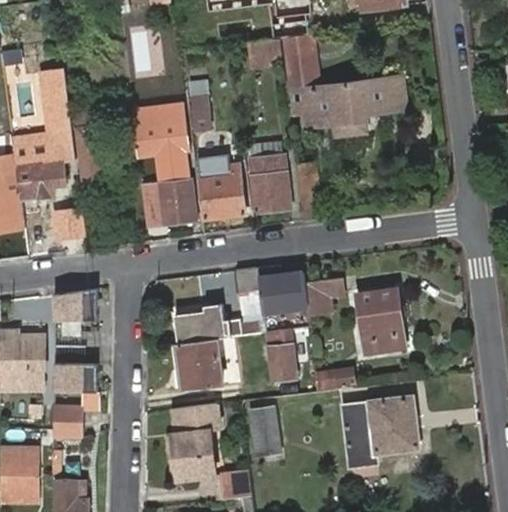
[(308,0),(202,0),(204,12),(272,3),(275,24),(311,19),(308,0)]
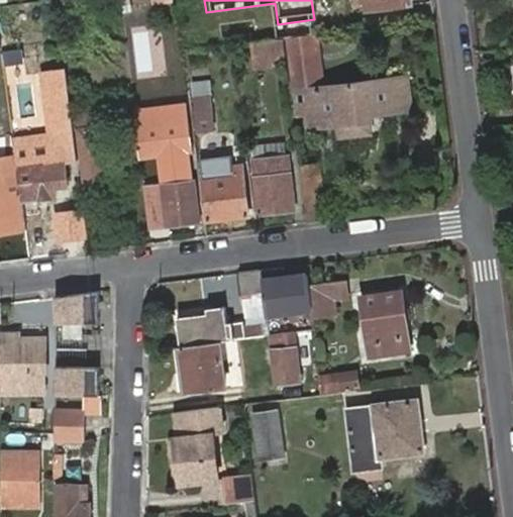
[(363,9),(408,4),(408,0),(358,0),(358,2),(363,2),(363,9)]
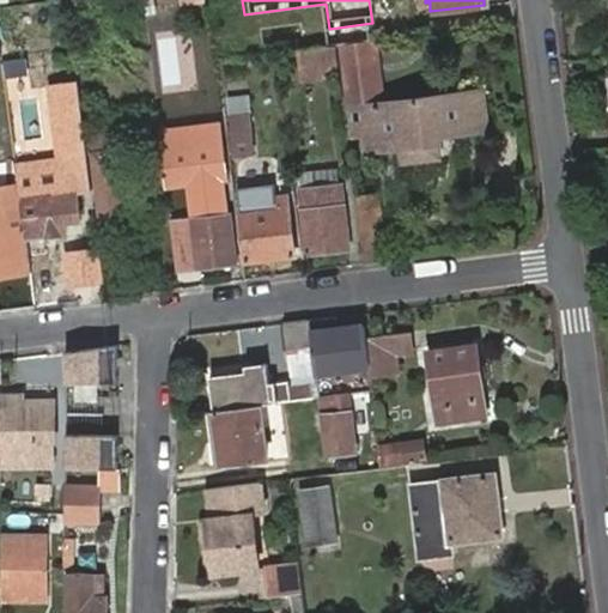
[(298,76),(335,73),(332,43),(295,48),(298,76)]
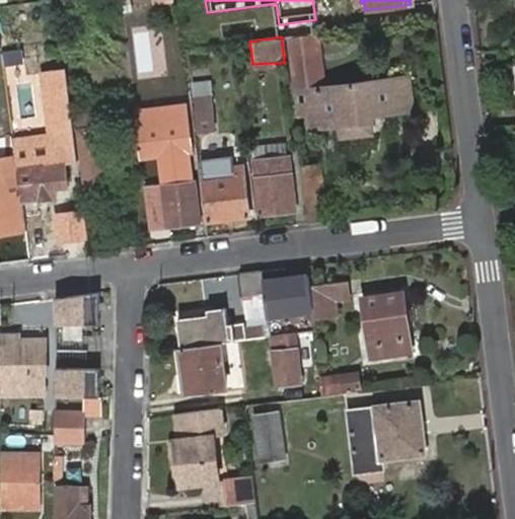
[(290,66),(291,78),(315,75),(311,48),(291,52),(292,65),(290,66)]
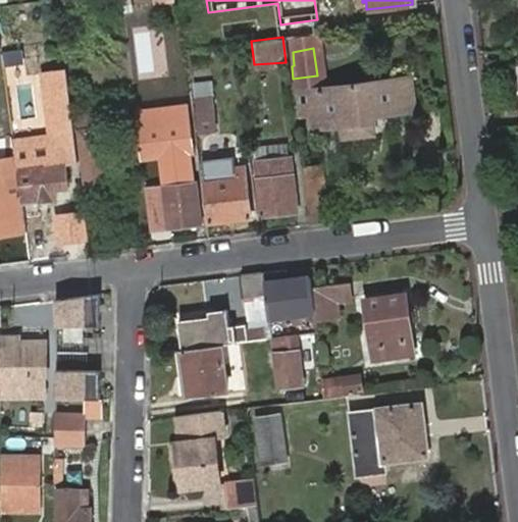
[(15,169),(36,166),(63,163),(75,161),(63,68),(37,71),(45,135),(11,139),(14,157),(15,169)]
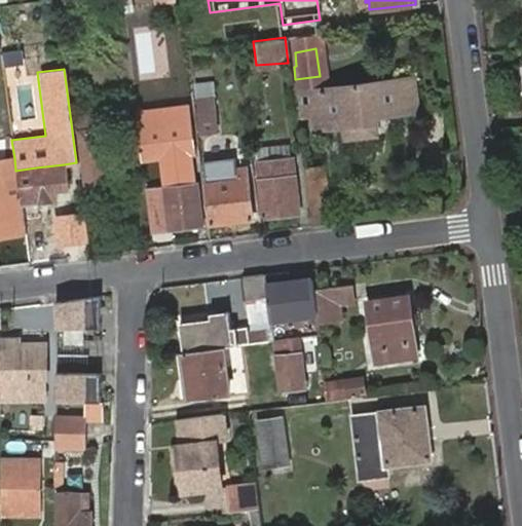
[(340,124),(374,120),(373,113),(413,108),(409,79),(311,91),(317,127),(340,124)]
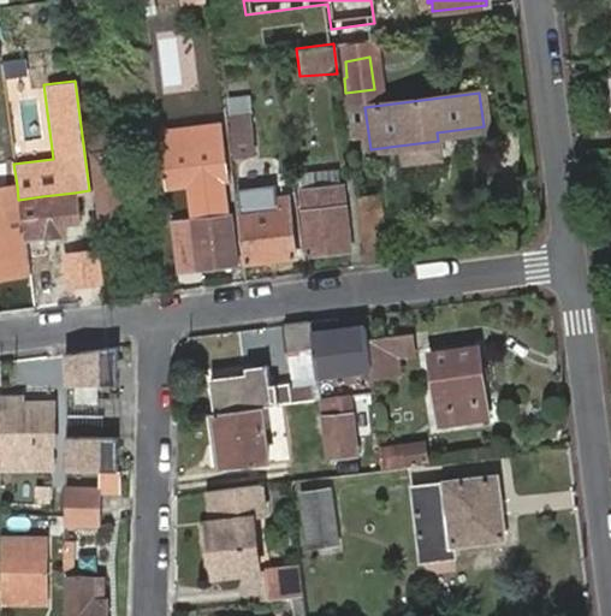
[(232,117),(236,152),(255,149),(250,114),(232,117)]
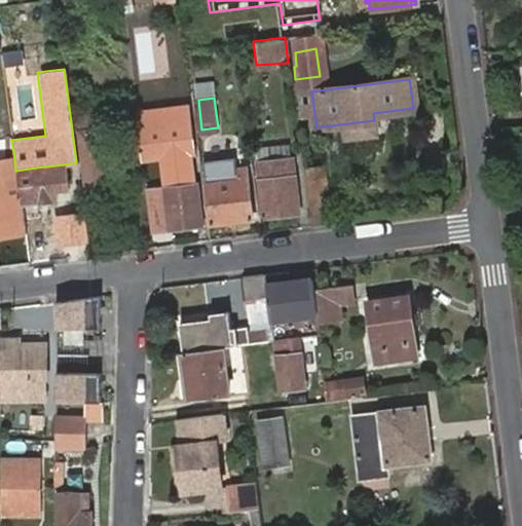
[(192,106),(134,114),(141,167),(161,164),(164,190),(145,192),(152,247),(211,238),(192,106)]
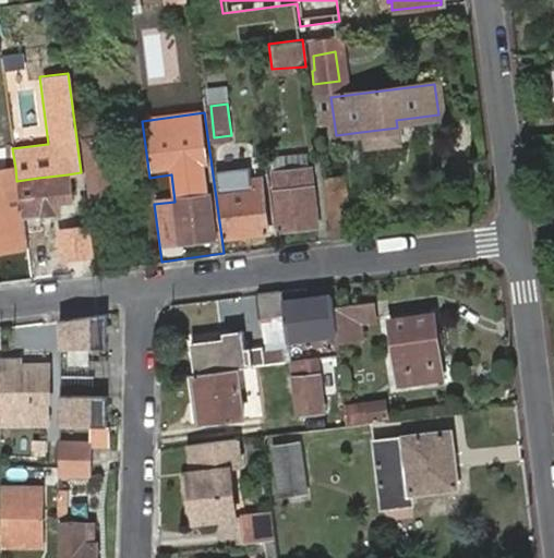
[(400,143),(397,128),(361,132),(363,146),(400,143)]
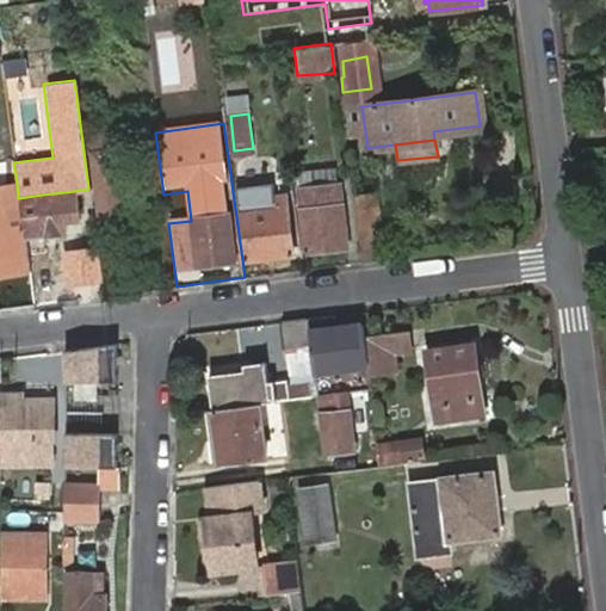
[(92,165),(112,161),(116,160),(113,143),(88,146),(92,165)]
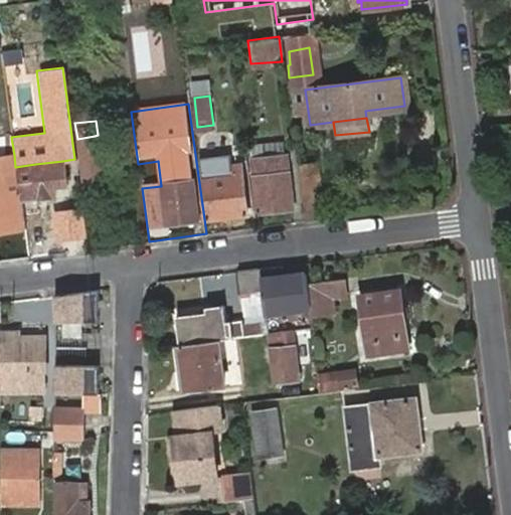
[(102,195),(95,136),(77,139),(86,198),(102,195)]
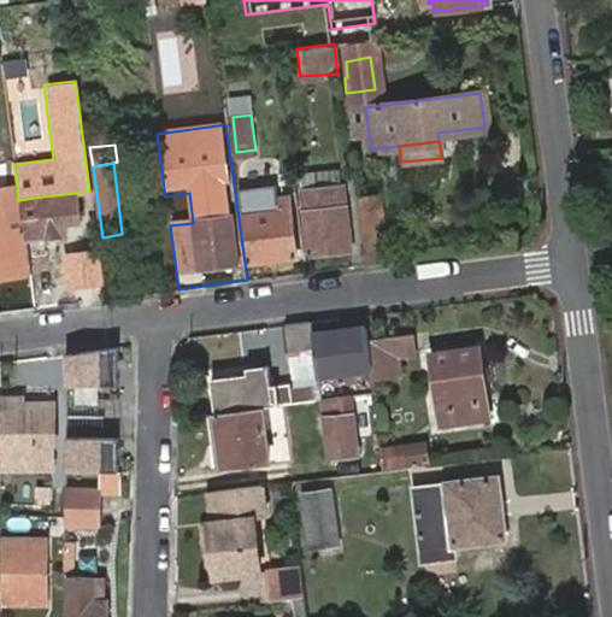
[(298,171),(300,200),(342,193),(340,166),(298,171)]
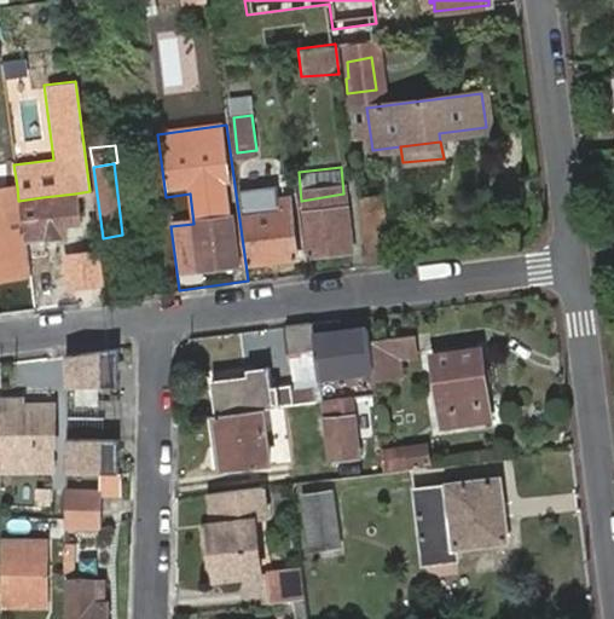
[(238,186),(241,203),(250,202),(274,198),(284,197),(283,180),(238,186)]
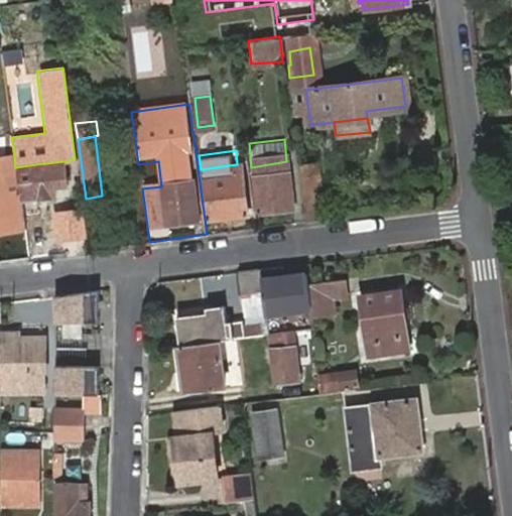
[(5,199),(20,197),(15,167),(14,155),(0,156),(0,160),(5,199)]
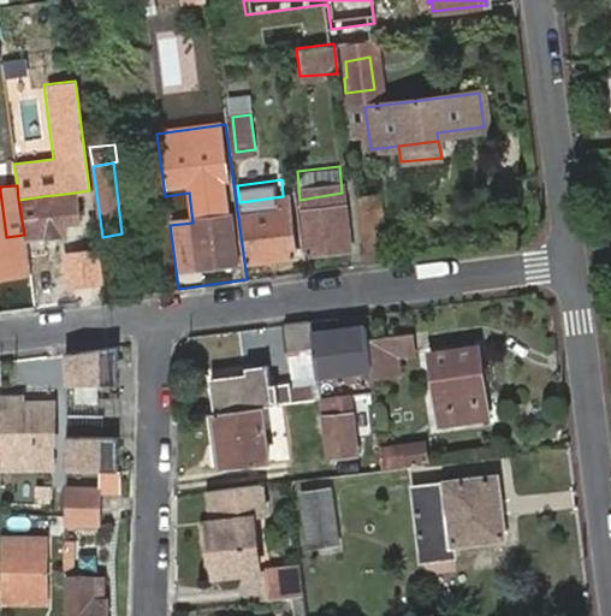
[(11,273),(29,271),(25,240),(24,235),(6,237),(0,191),(0,260),(10,259),(11,273)]
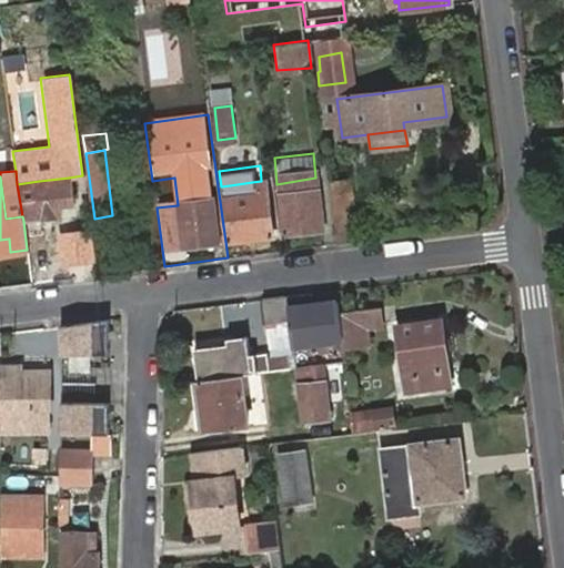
[(22,216),(23,221),(58,215),(57,206),(72,204),(69,178),(39,181),(17,184),(22,216)]
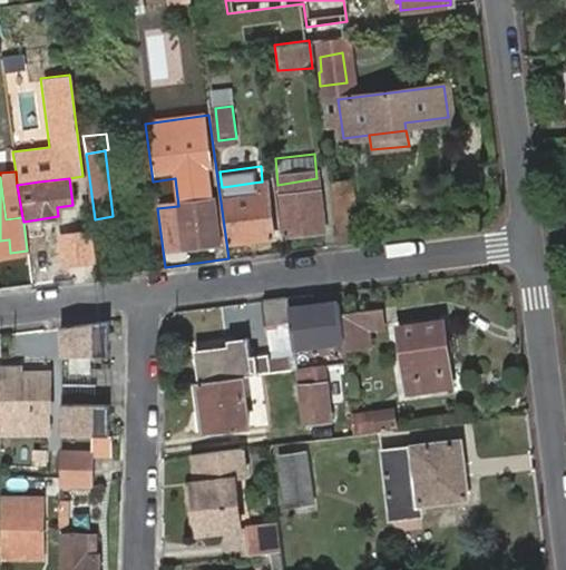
[(323,233),(316,178),(277,185),(284,237),(323,233)]
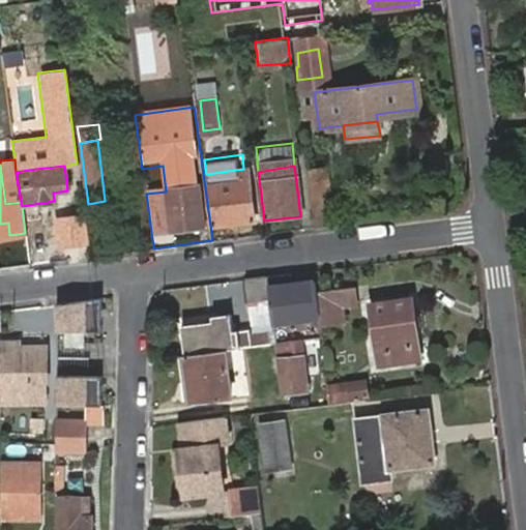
[(215,181),(214,173),(206,174),(213,226),(254,222),(246,168),(243,169),(235,170),(237,179),(215,181)]
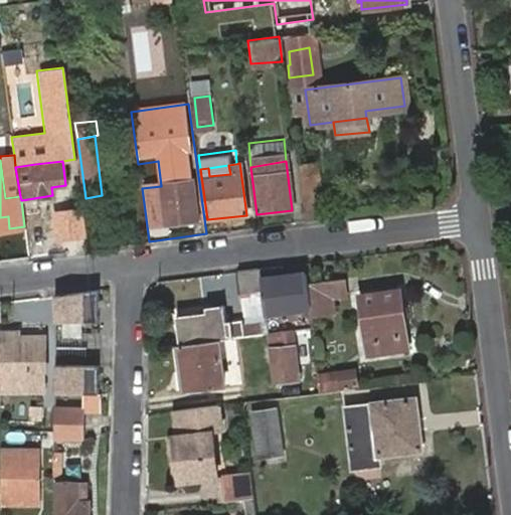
[(299,166),(307,222),(322,220),(316,164),(299,166)]
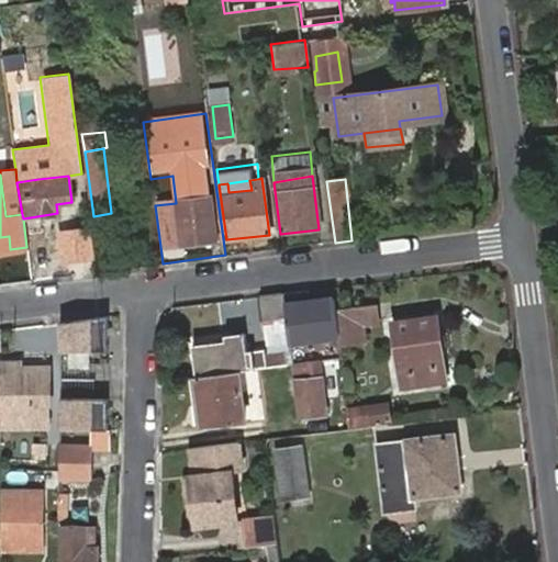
[(249,180),(227,183),(229,192),(252,190),(249,180)]
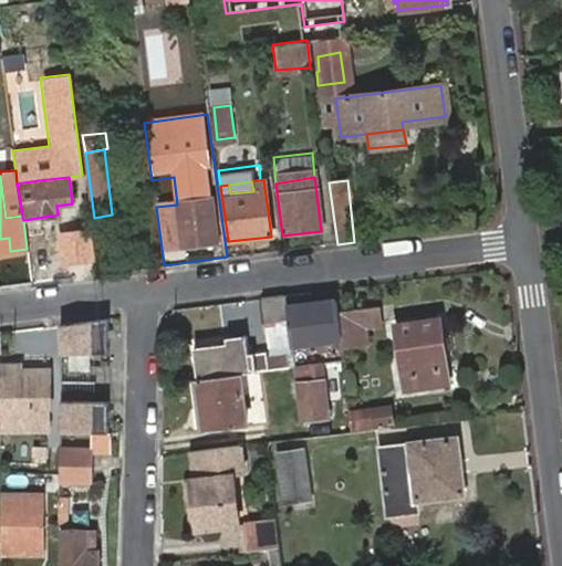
[(0,252),(10,251),(9,238),(0,239),(0,252)]
